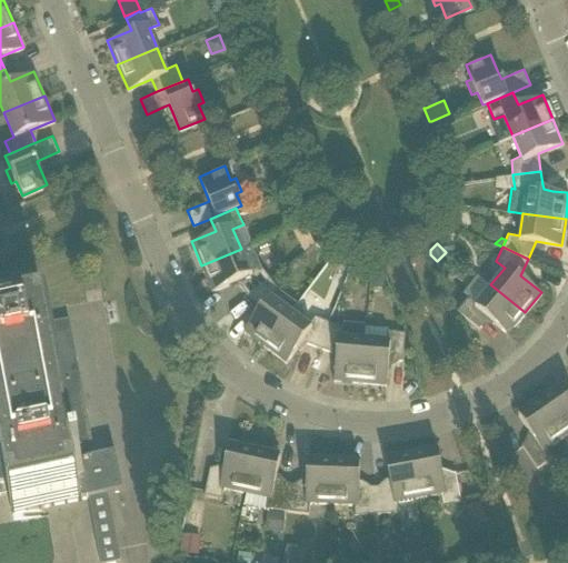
[(201,265),(211,290),(236,280),(247,294),(269,277),(260,264),(250,269),(241,249),(201,265)]
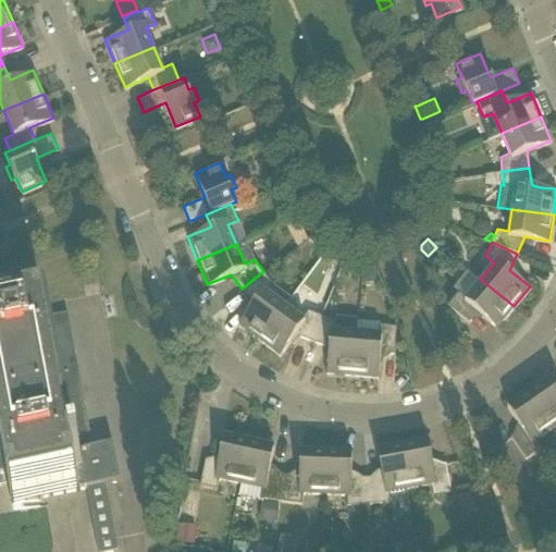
[(377,281),(377,268),(363,267),(363,280),(377,281)]
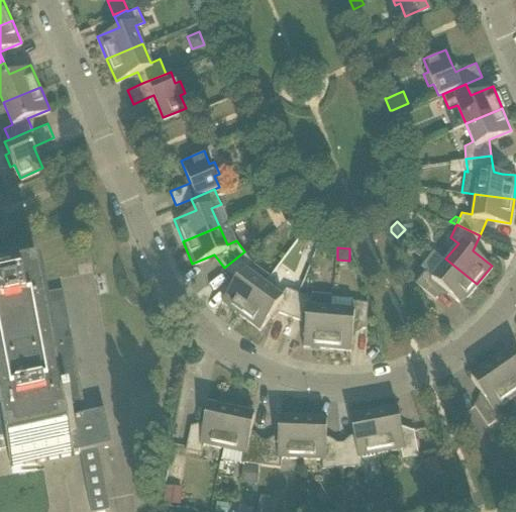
[(235,281),(221,300),(240,314),(264,282),(270,275),(253,263),(244,251),(224,268),(235,281)]
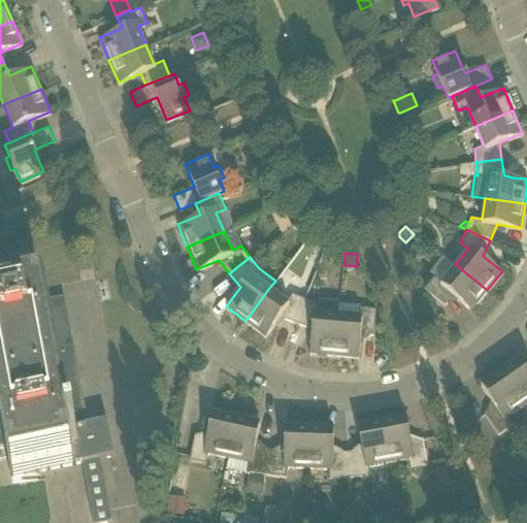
[(435,274),(424,287),(445,303),(453,294),(471,309),(487,290),(455,264),(442,281),(435,274)]
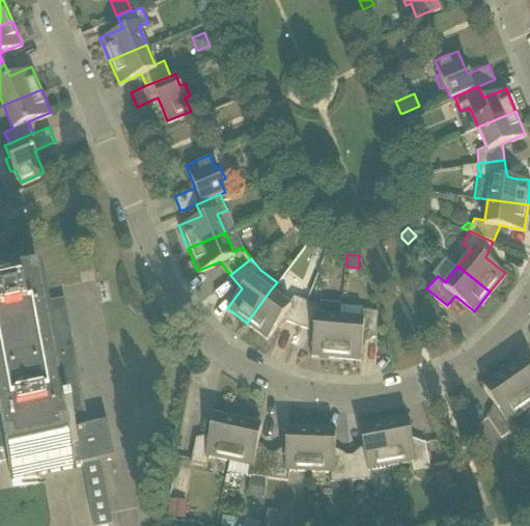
[(247,323),(267,337),(281,317),(298,324),(306,299),(294,294),(287,302),(271,289),(247,323)]
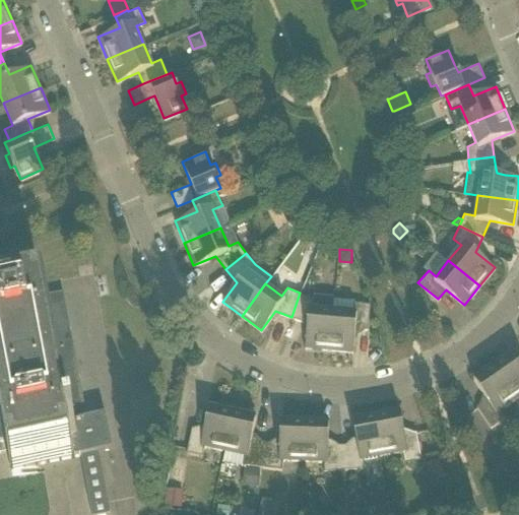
[(43,292),(0,300),(0,414),(3,429),(0,429),(0,450),(7,449),(10,466),(80,453),(91,514),(110,511),(99,449),(112,446),(105,410),(86,414),(63,290),(43,293),(43,292)]
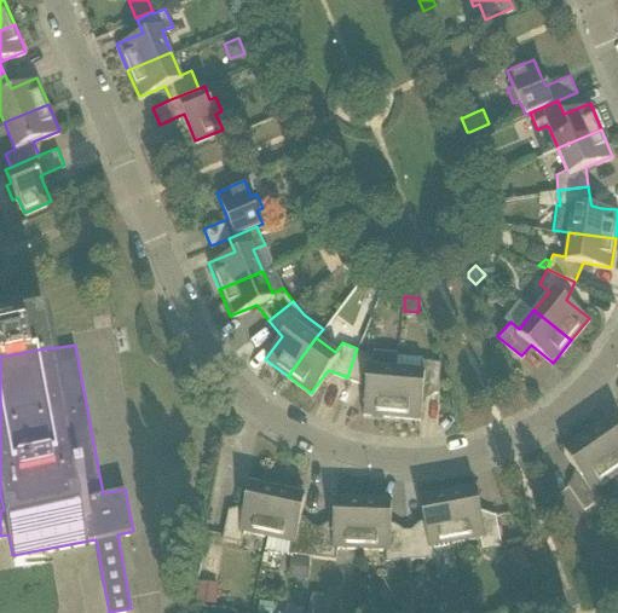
[(365,385),(363,412),(392,415),(396,368),(371,366),(373,354),(357,348),(347,377),(365,385)]
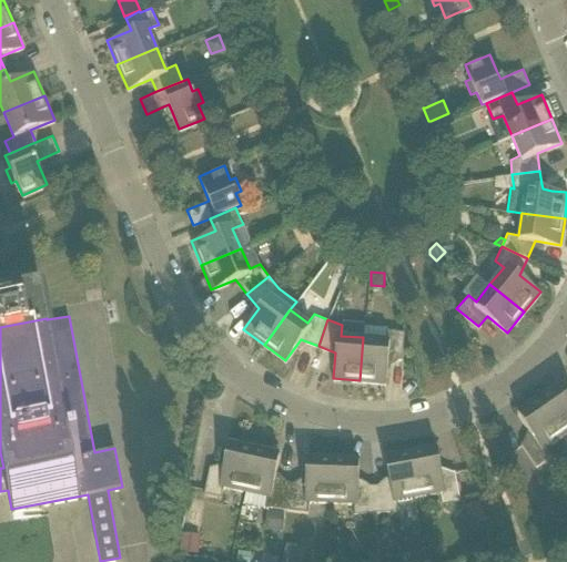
[(363,337),(360,380),(385,382),(387,357),(402,358),(404,330),(386,329),(385,339),(363,337)]
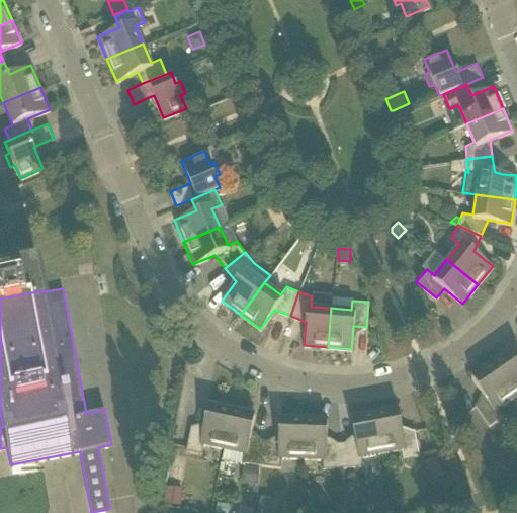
[(516,358),(511,349),(491,363),(514,396),(516,400),(516,358)]
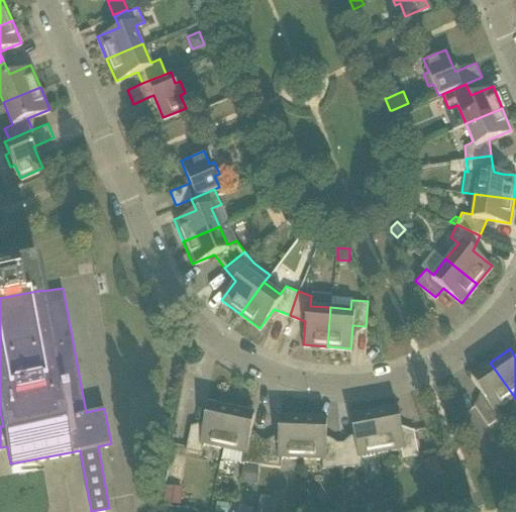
[(484,396),(474,403),(489,423),(502,414),(496,407),(513,395),(490,363),(471,377),(484,396)]
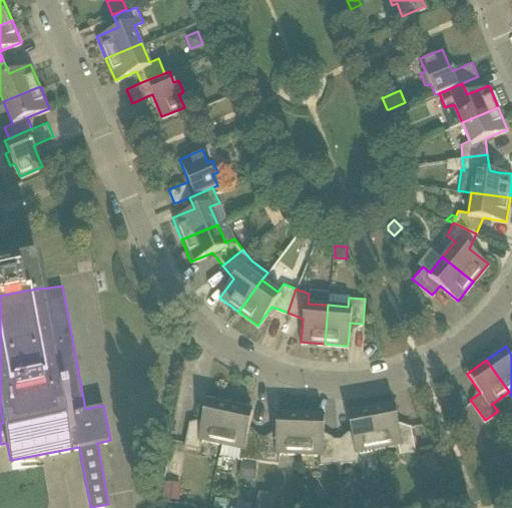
[(229,405),(205,400),(200,423),(188,420),(183,445),(199,448),(201,439),(220,443),(229,405)]
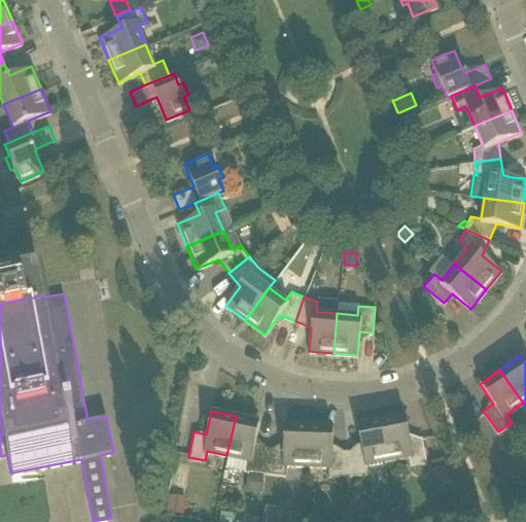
[(426,462),(422,438),(422,437),(409,439),(405,415),(381,420),(388,459),(408,456),(410,465),(426,462)]
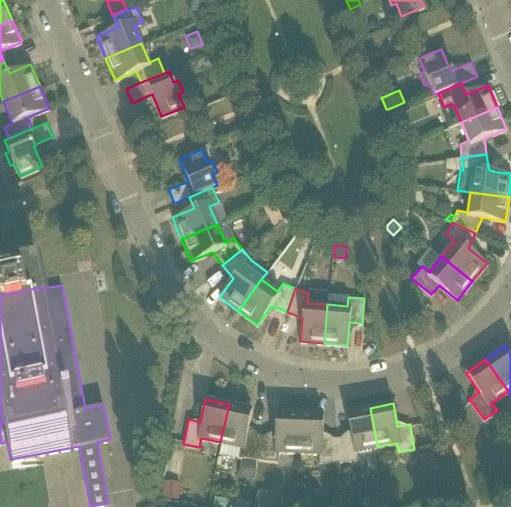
[(229,404),(220,442),(240,447),(238,456),(258,459),(261,434),(247,432),(248,426),(252,409),(229,404)]
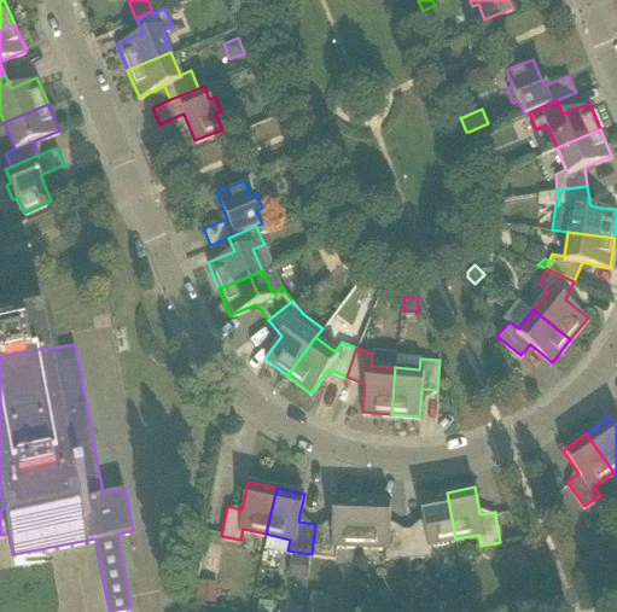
[(447,493),(418,497),(424,525),(407,526),(408,557),(432,555),(431,543),(455,538),(447,493)]
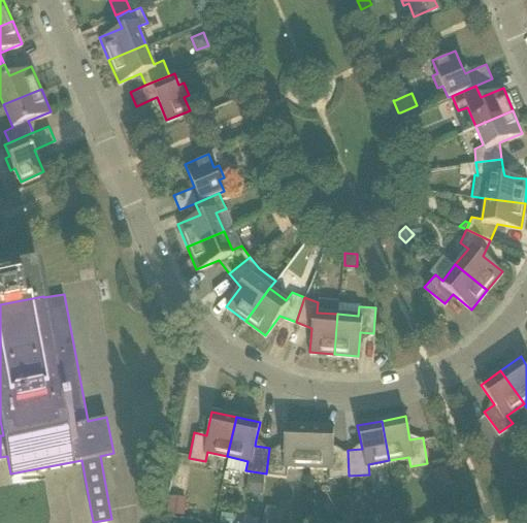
[(308,426),(285,425),(284,450),(269,448),(266,474),(286,476),(287,465),(307,466),(308,426)]
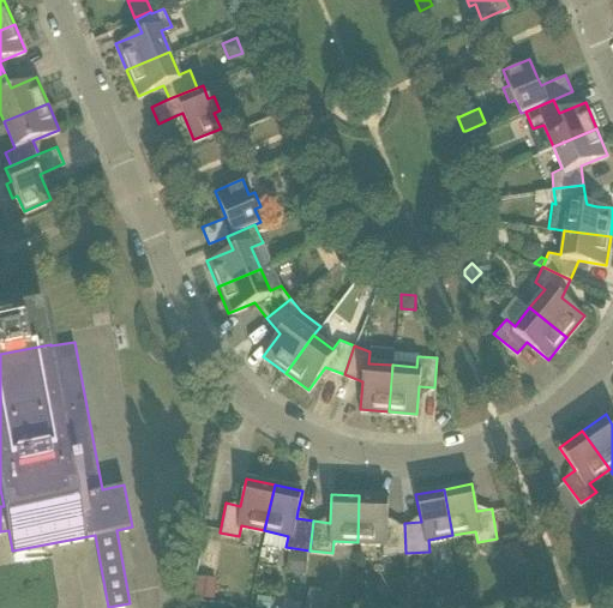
[(386,525),(388,497),(359,495),(358,542),(382,543),(382,555),(406,553),(404,523),(386,525)]
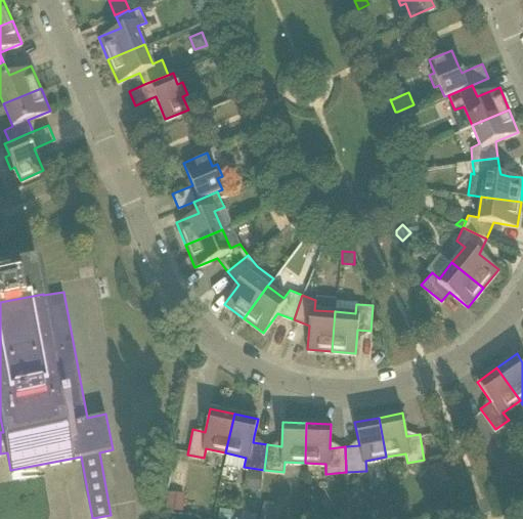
[(495,470),(513,474),(516,459),(498,455),(495,470)]
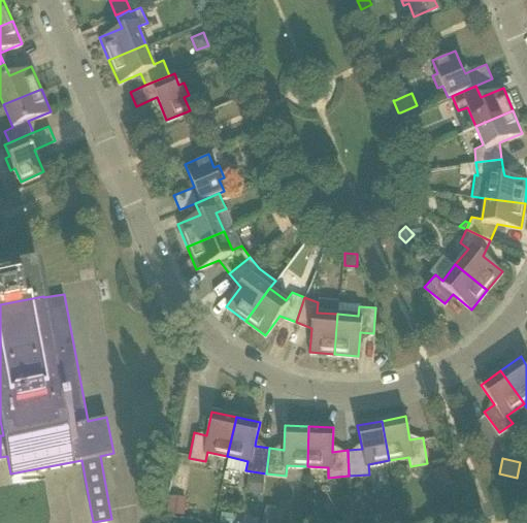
[(370,465),(376,485),(389,482),(384,461),(370,465)]
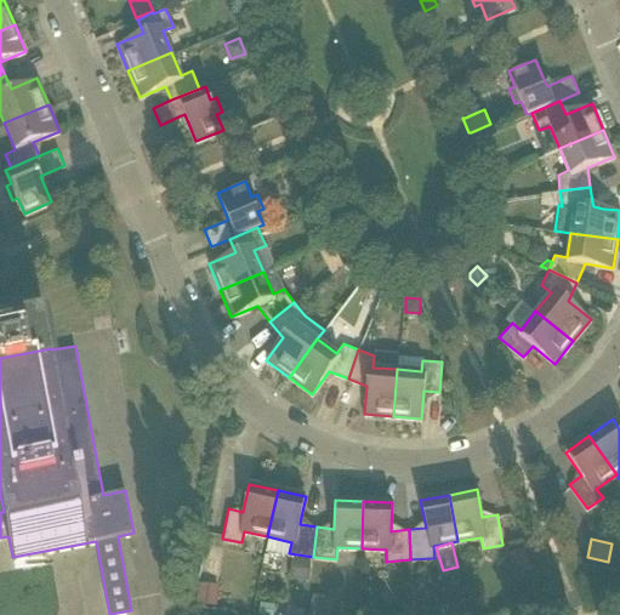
[(308,580),(311,558),(291,556),(289,578),(308,580)]
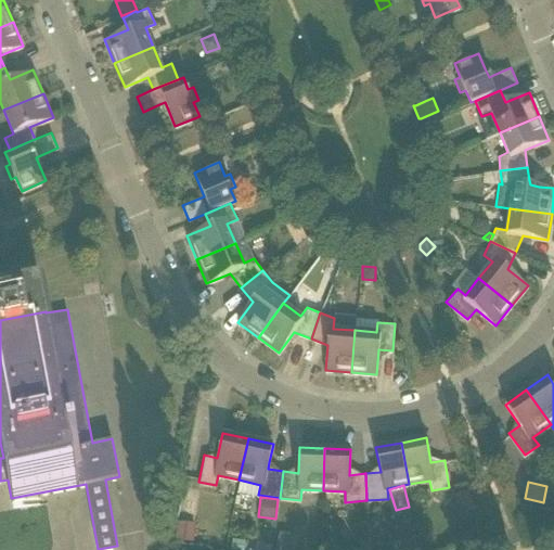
[(175,536),(193,538),(195,521),(178,519),(175,536)]
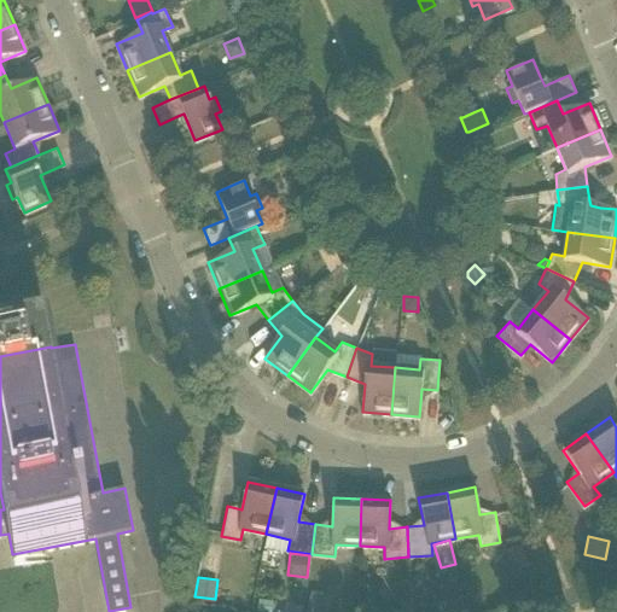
[(258,598),(257,610),(271,611),(272,599),(258,598)]
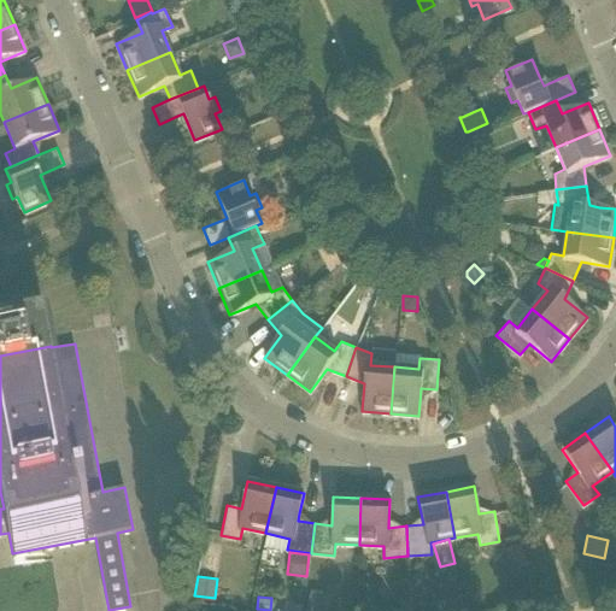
[(309,600),(305,610),(323,610),(326,605),(309,600)]
